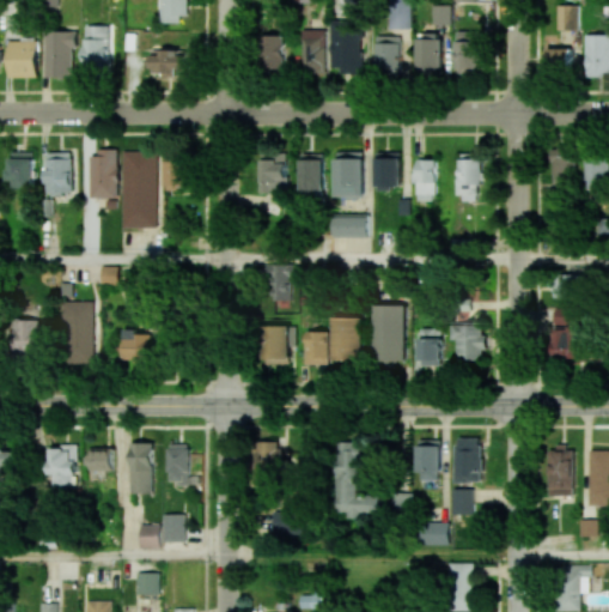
[(158,0),(158,23),(182,24),(182,0),(158,0)]
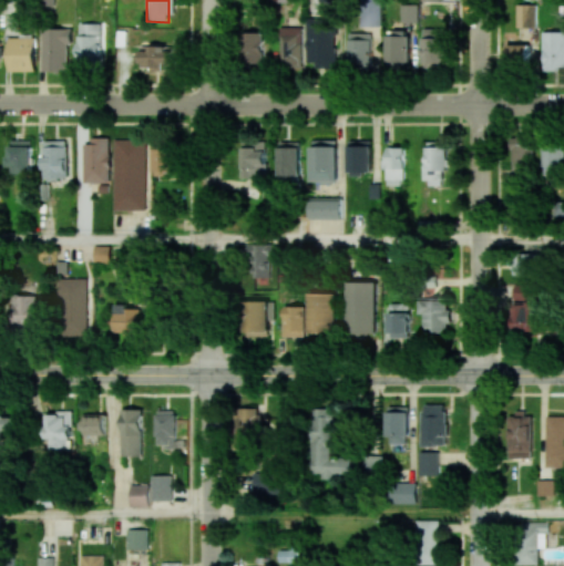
[(378,27),(377,0),(357,0),(359,27),(378,27)]
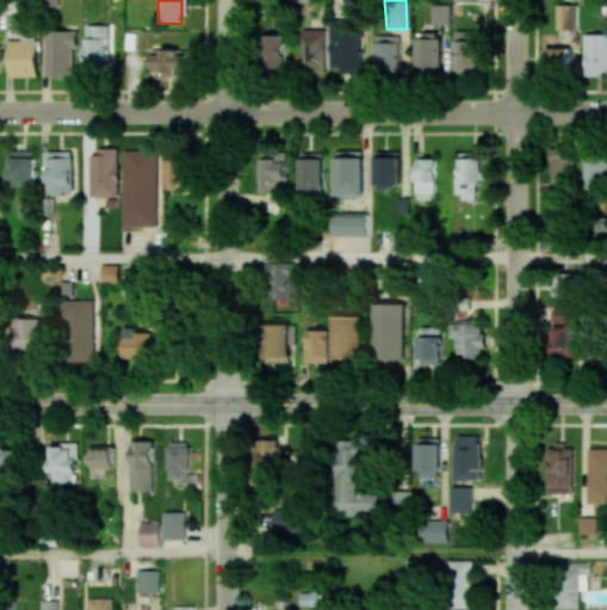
[(446,25),(446,5),(427,5),(427,25),(446,25)]
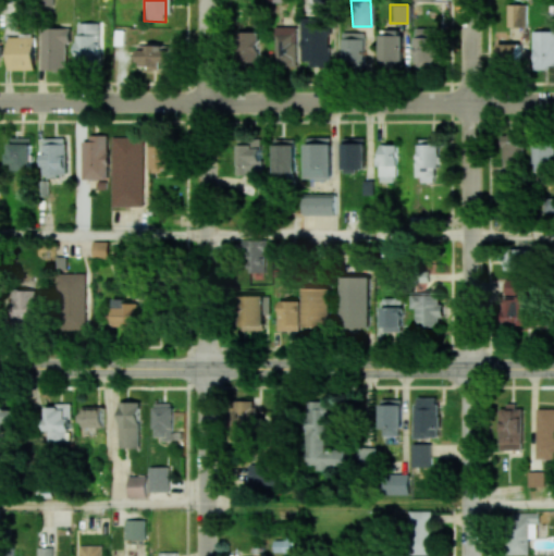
[(505,27),(524,27),(524,5),(505,5),(505,27)]
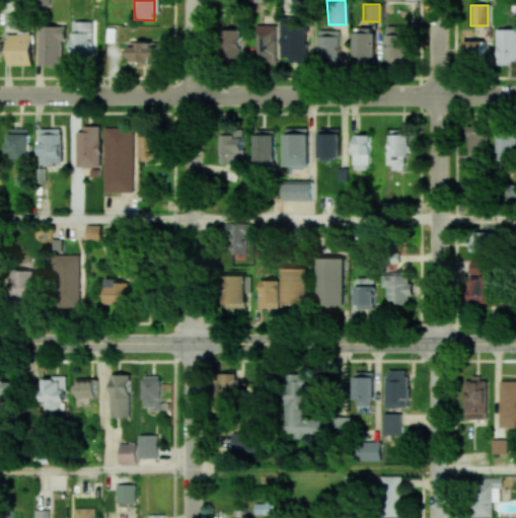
[(278,60),(303,61),(304,18),(279,18),(278,60)]
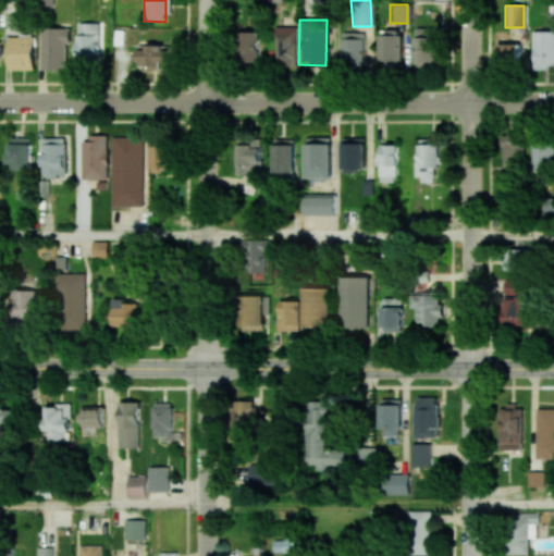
[(97,24),(75,24),(74,66),(97,66),(97,24)]
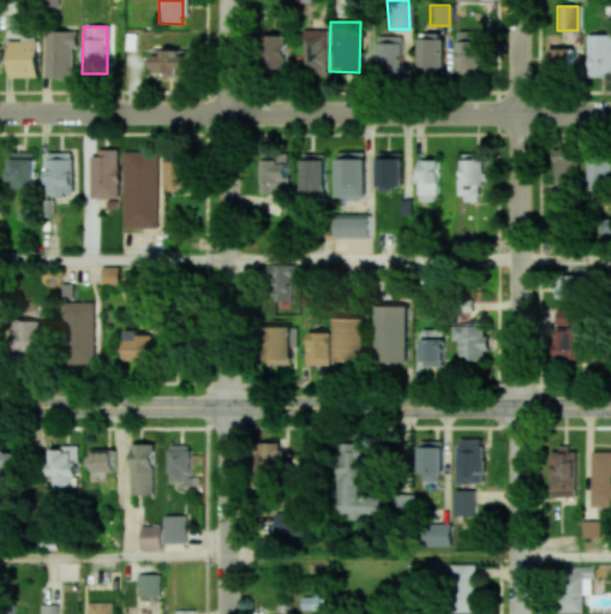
[(324,73),(323,30),(300,30),(301,75),(324,73)]
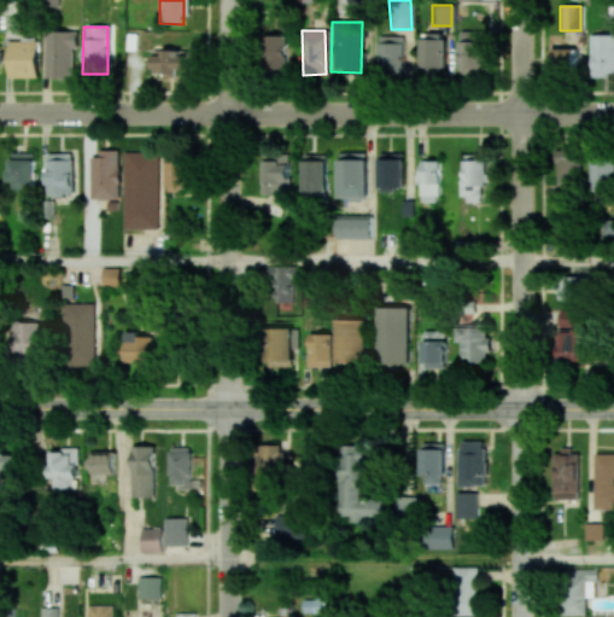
[(481,70),(483,33),(457,31),(456,69),(481,70)]
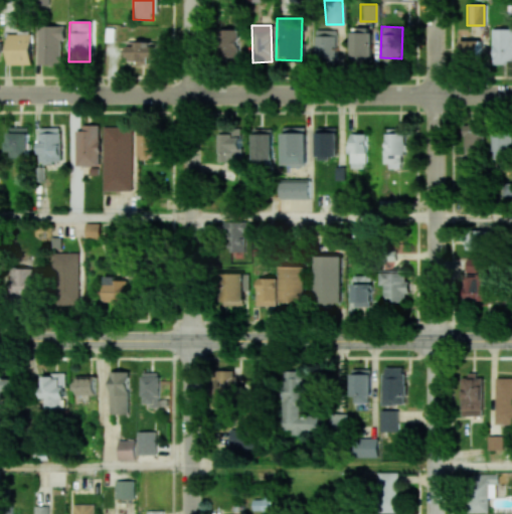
[(61,27),(36,27),(36,65),(60,65),(61,27)]
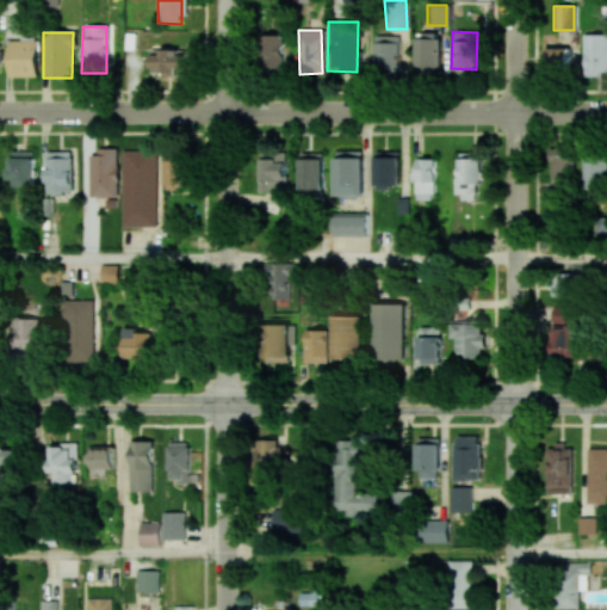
[(439,74),(438,34),(414,34),(414,74),(439,74)]
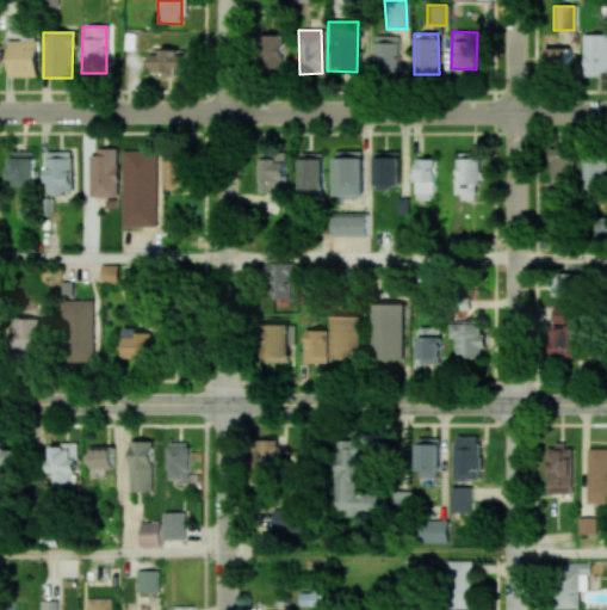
[(606,35),(581,36),(583,78),(606,76),(606,35)]
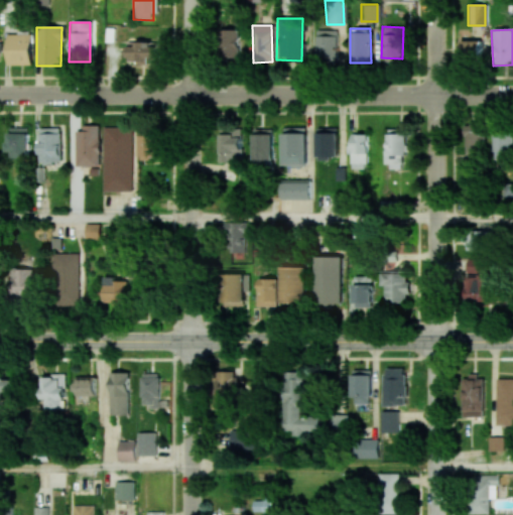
[(238,30),(220,30),(219,56),(237,57),(238,30)]
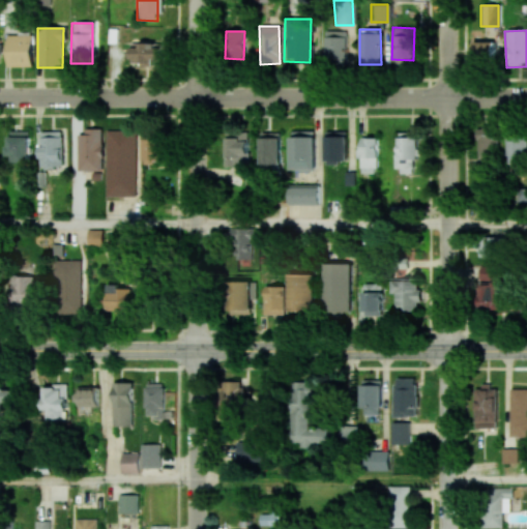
[(344,31),(322,32),(323,65),(344,65),(344,31)]
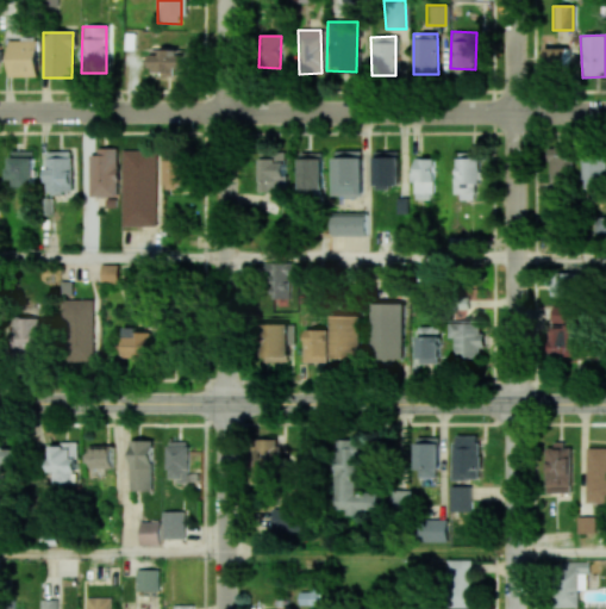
[(7,78),(35,78),(35,42),(7,42),(7,78)]
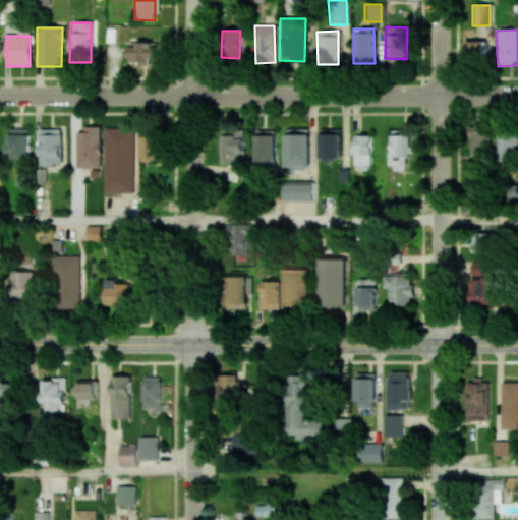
[(126,62),(156,62),(156,42),(126,43),(126,62)]
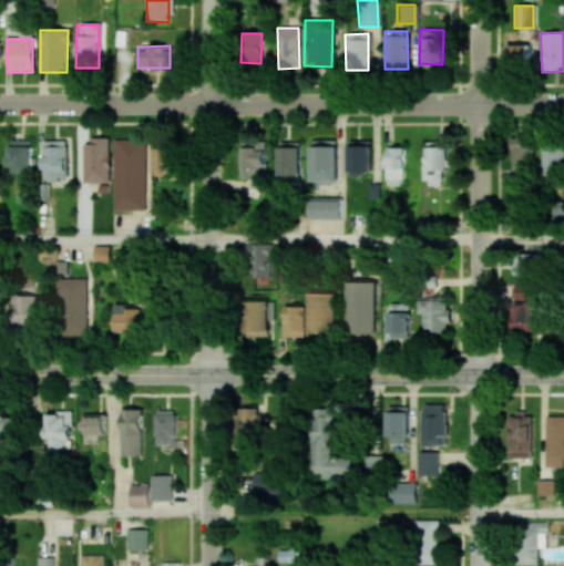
[(525,68),(525,45),(505,45),(505,67),(525,68)]
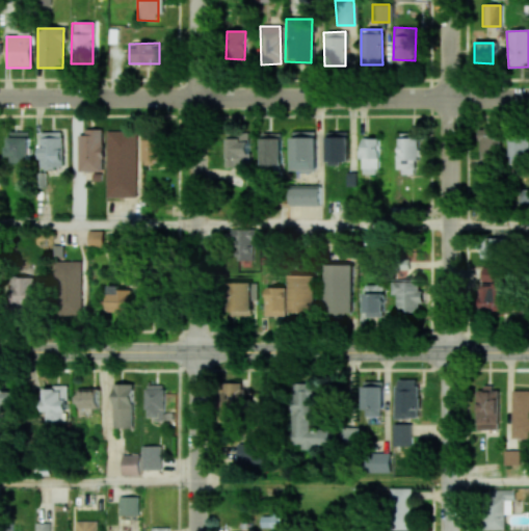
[(101,171),(100,131),(76,132),(77,173),(101,171)]
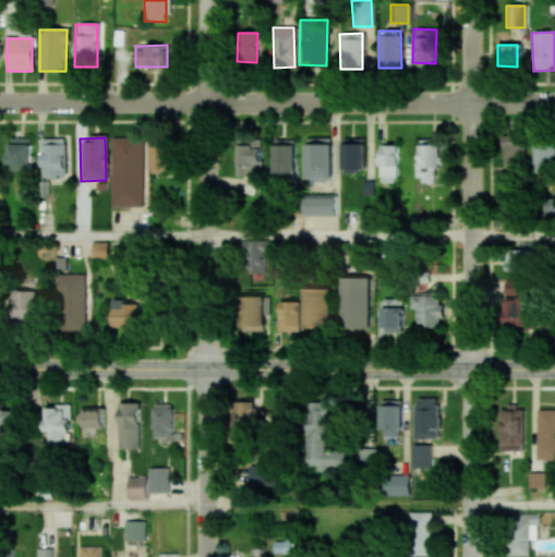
[(109,207),(141,207),(141,138),(110,137),(109,207)]
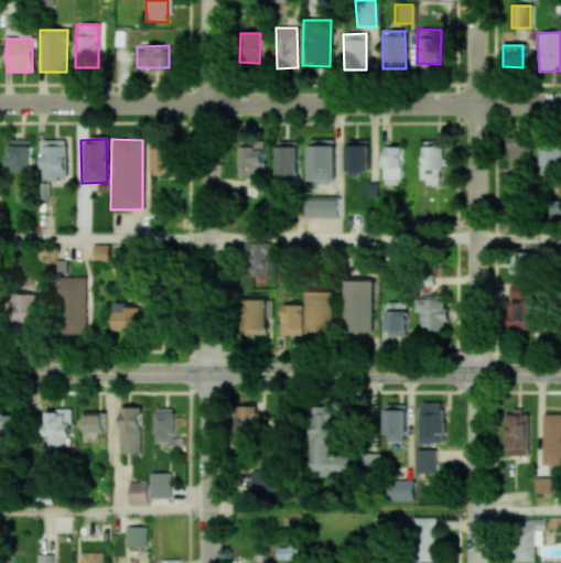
[(506,139),(506,172),(526,172),(526,139),(506,139)]
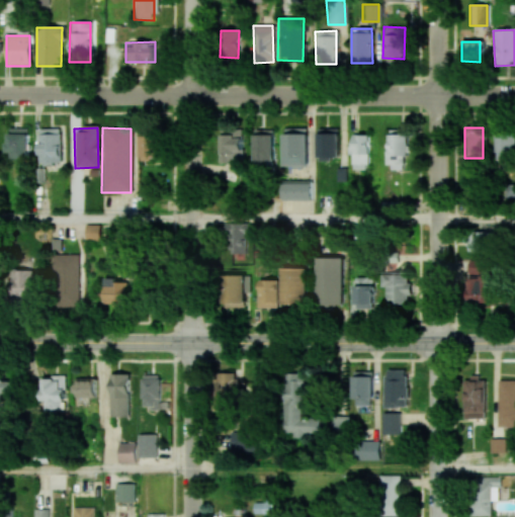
[(6,153),(13,153),(13,159),(26,159),(27,128),(7,128),(6,153)]
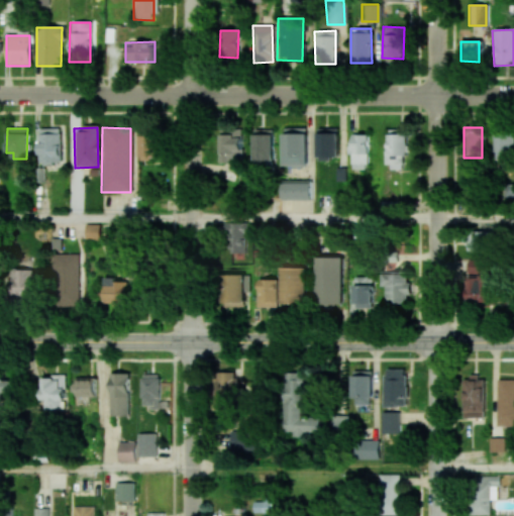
[(36,129),(37,167),(60,167),(59,128),(36,129)]
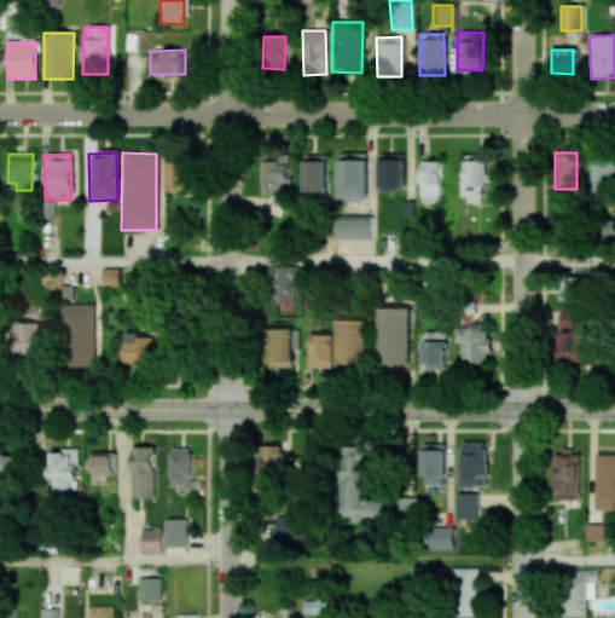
[(365,154),(336,154),(337,200),(366,198),(365,154)]
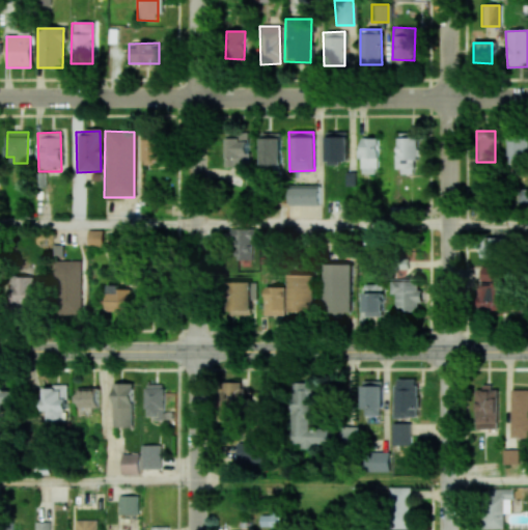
[(278,134),(259,133),(258,170),(278,170),(278,134)]
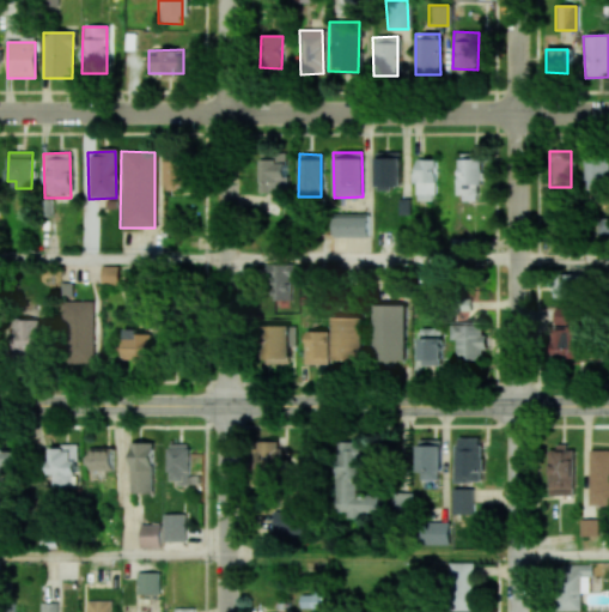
[(397,153),(372,153),(373,189),(399,189),(397,153)]
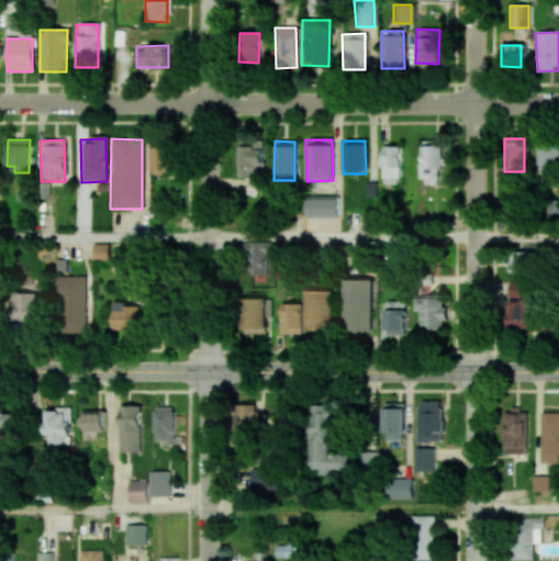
[(237,177),(260,177),(260,142),(237,142),(237,177)]
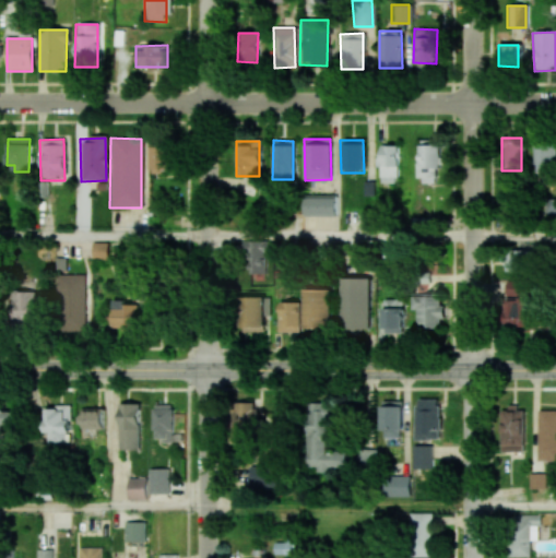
[(533,174),(555,173),(554,143),(532,144),(533,174)]
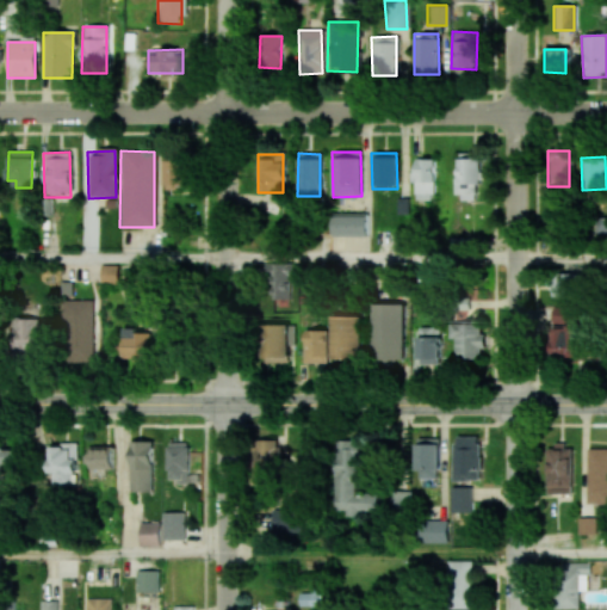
[(161,188),(185,188),(185,159),(162,159),(161,188)]
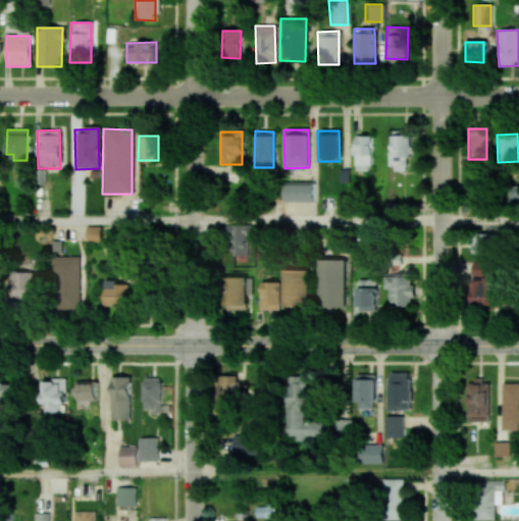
[(409,136),(388,137),(390,170),(405,170),(405,159),(410,159),(409,136)]
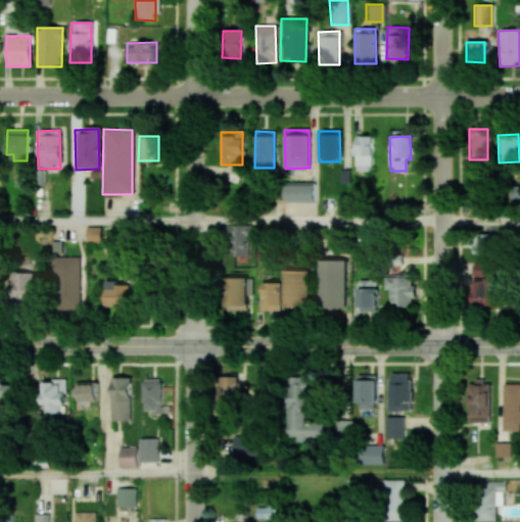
[(370,137),(353,137),(352,172),(369,172),(370,137)]
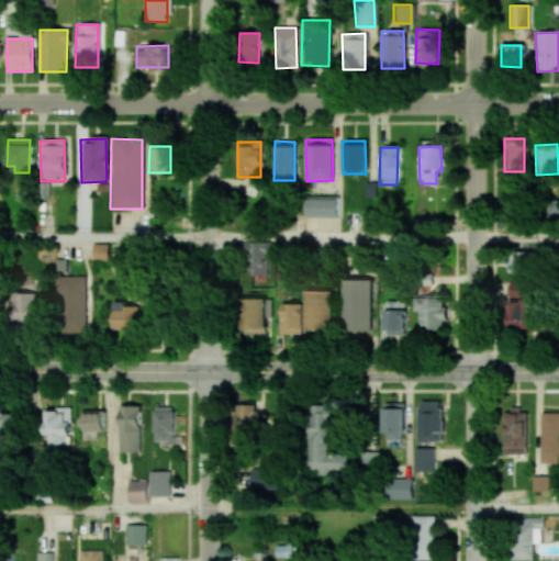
[(336,217),(336,197),(303,197),(304,219),(336,217)]
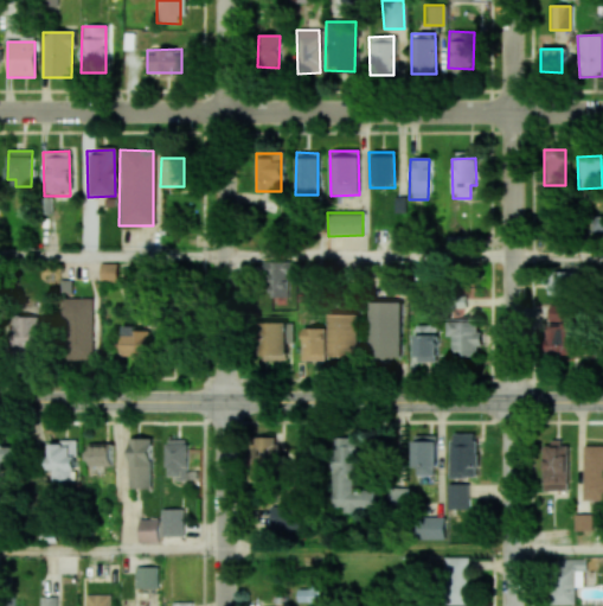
[(264,261),(264,298),(286,298),(286,261),(264,261)]
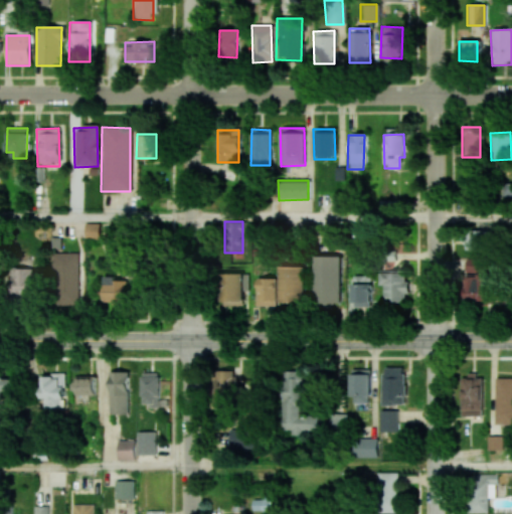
[(97,240),(98,224),(83,224),(83,239),(97,240)]
